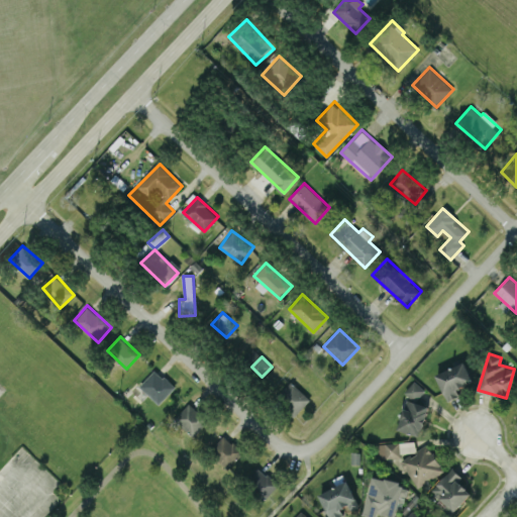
[(435,374),(447,401),(460,395),(458,388),(474,381),(464,360),(435,374)]
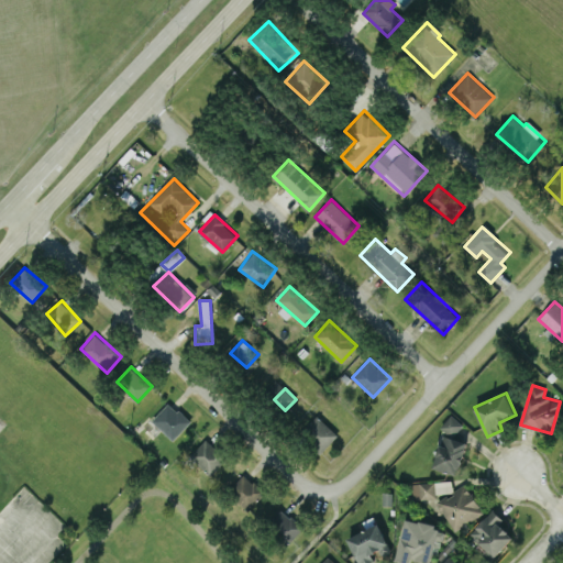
[(189,421),(168,401),(152,420),(173,439),(189,421)]
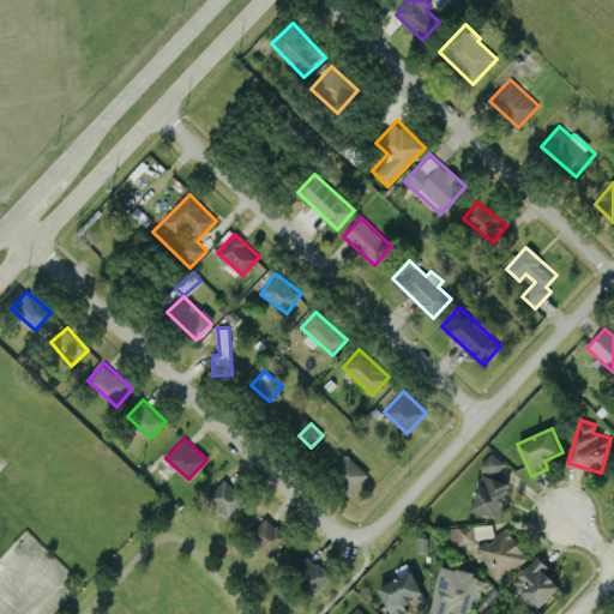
[(349,494),(368,474),(344,452),(325,473),(349,494)]
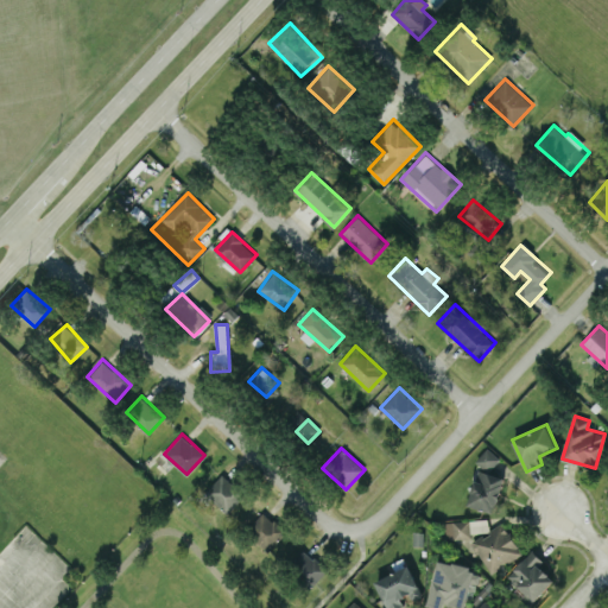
[(493,513),(506,477),(493,473),(499,454),(483,448),(477,463),(481,464),(467,504),(493,513)]
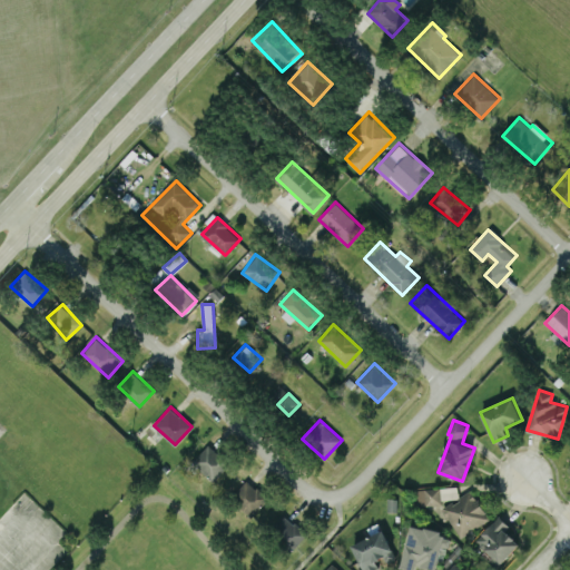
[(213,481),(229,463),(208,443),(192,461),(213,481)]
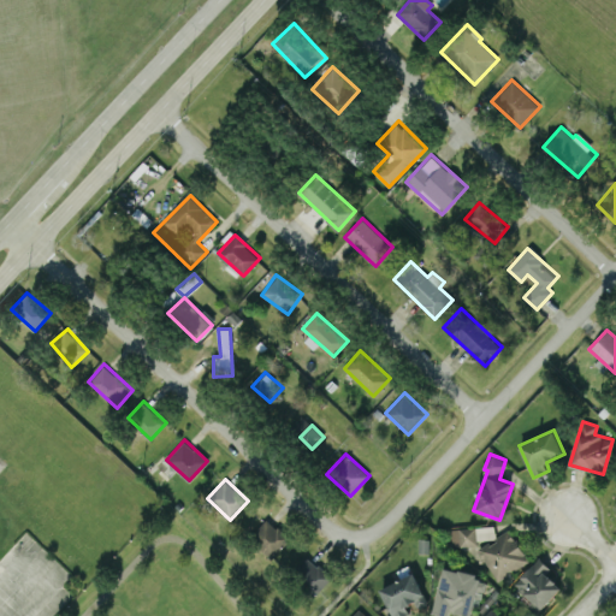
[(270,557),(289,540),(267,516),(248,534),(270,557)]
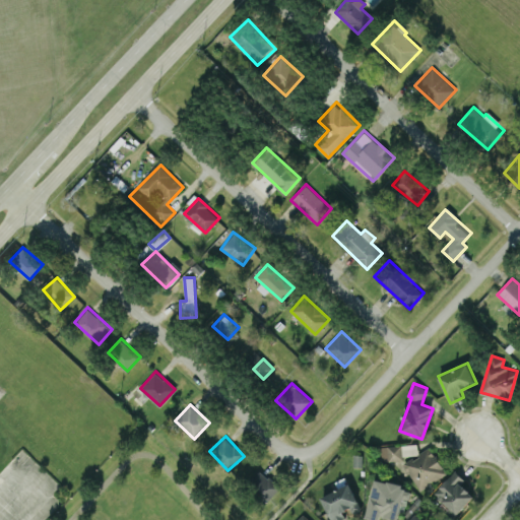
[(381,446),(382,460),(401,459),(400,445),(381,446)]
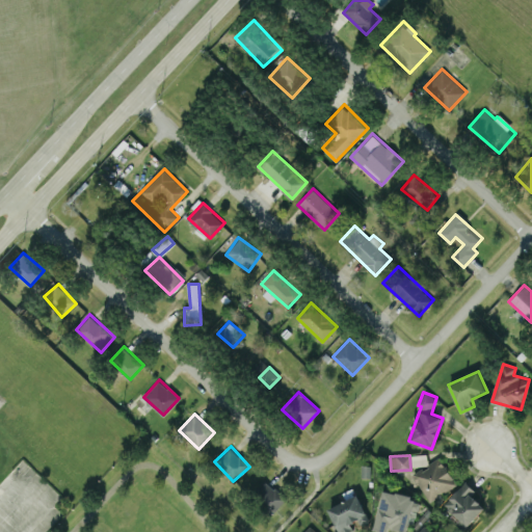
[(457,483),(440,456),(423,467),(421,467),(415,471),(413,470),(391,472),(392,481),(415,478),(429,501),(457,483)]
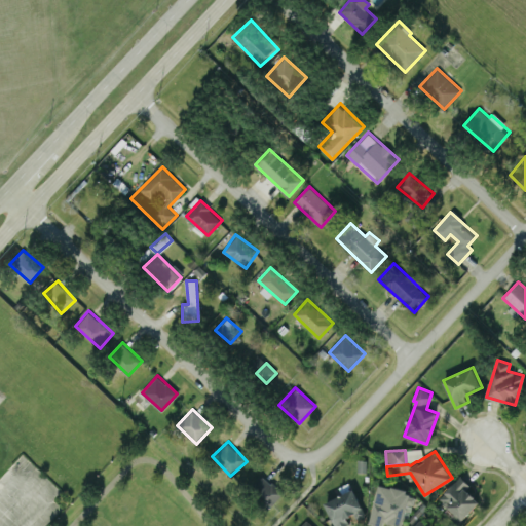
[(467,490),(471,486),(460,476),(439,498),(461,520),(480,501),(467,490)]
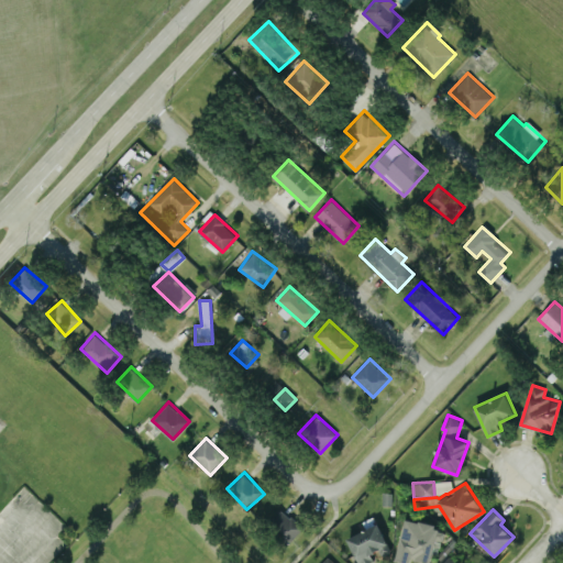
[(302,527),(289,515),(274,531),(287,543),(302,527)]
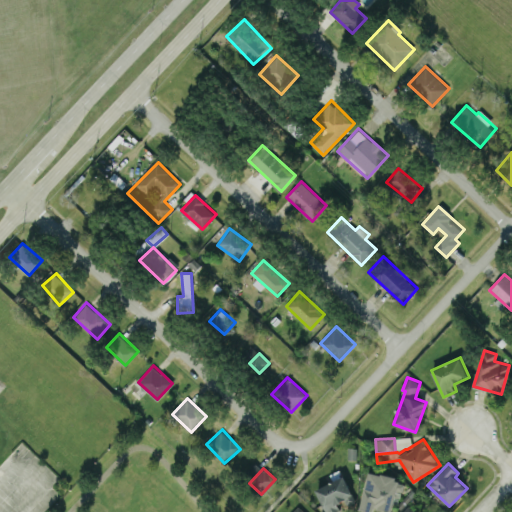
[(360,509),(371,511),(373,511),(375,508),(391,511),(399,478),(369,471),(360,509)]
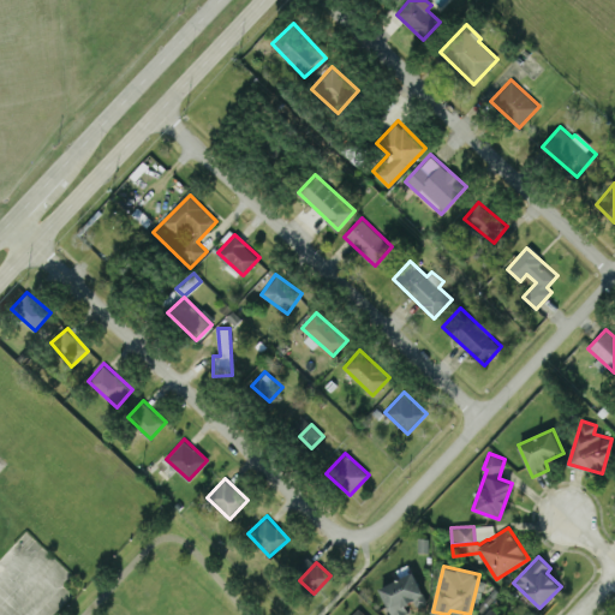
[(412,608),(427,602),(415,572),(380,586),(392,614),(401,614),(413,610),(412,608)]
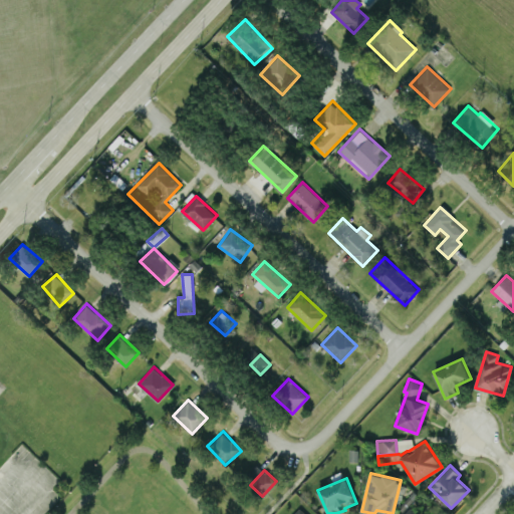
[(421,513),(412,505),(403,513),(421,513)]
